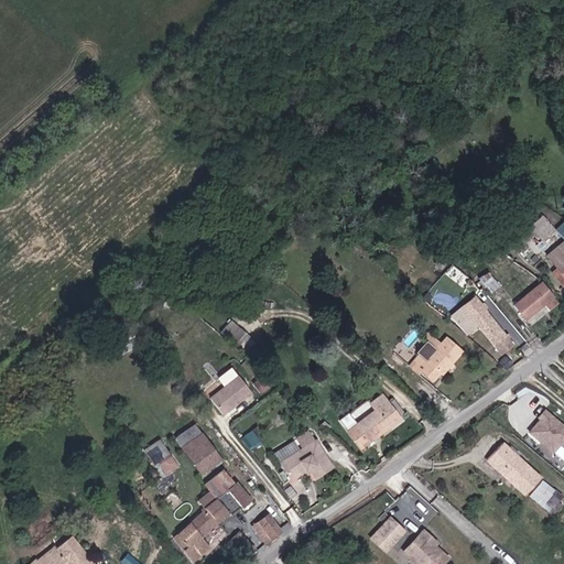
[(550,219),(543,219),(533,227),(542,238),(556,227),(550,219)]
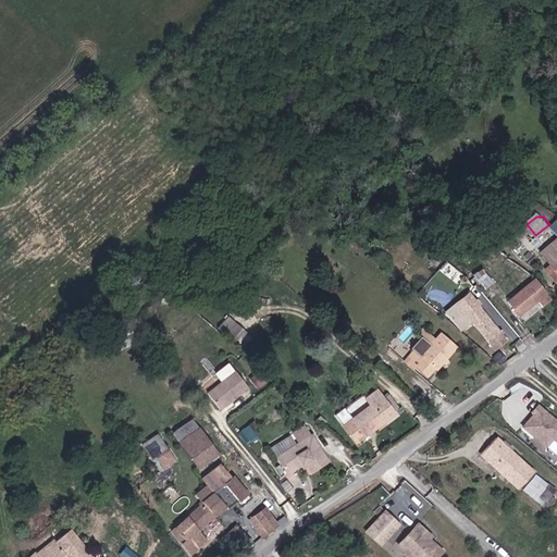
[(556,273),(556,240),(541,254),(556,273)]
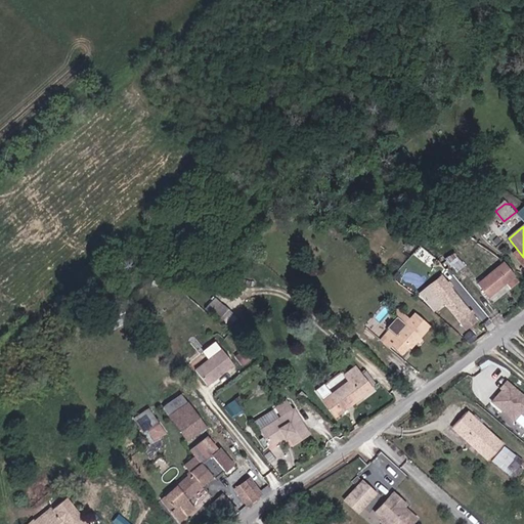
[(440,266),(450,278),(457,272),(448,260),(440,266)]
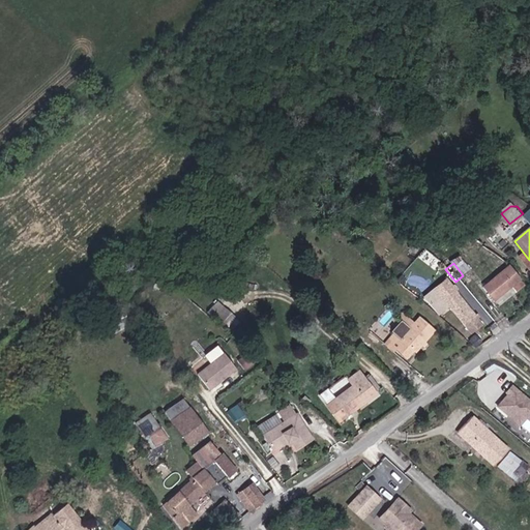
[(483,287),(494,299),(510,286),(516,291),(523,285),(508,266),(483,287)]
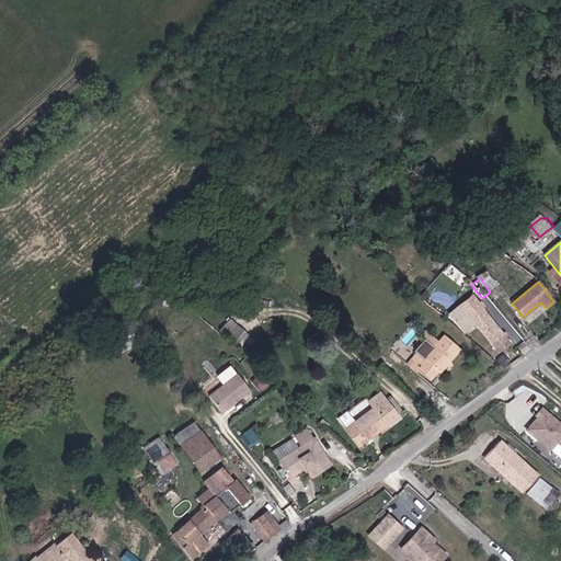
[(479,325),(500,353),(513,342),(473,294),(449,316),(465,335),(479,325)]
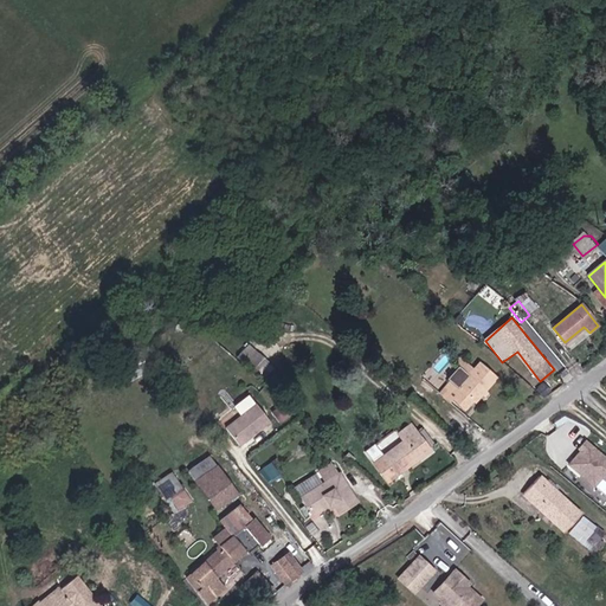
[(584,327),(565,342),(569,348),(590,333),(584,327)]
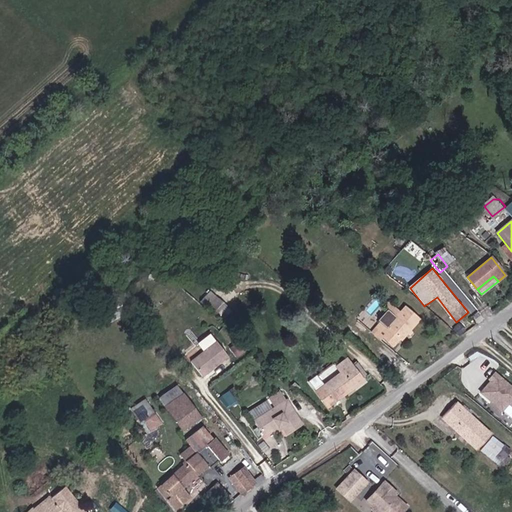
[(230,306),(213,291),(204,301),(221,316),(230,306)]
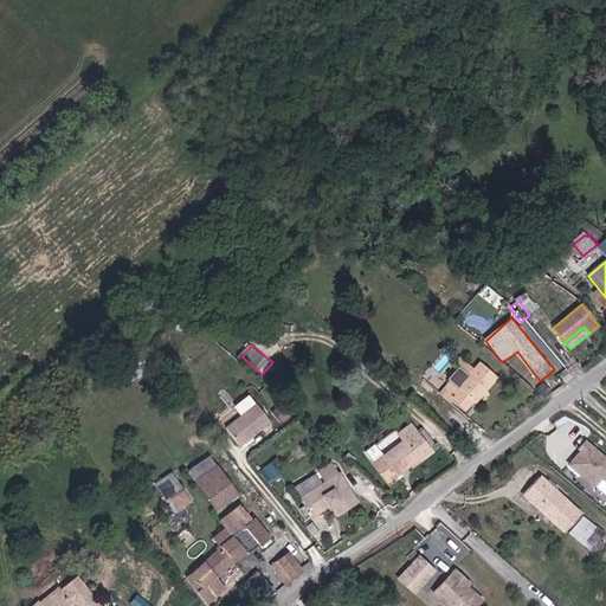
[(457,362),(461,366),(471,375),(476,369),(462,356),(457,362)]
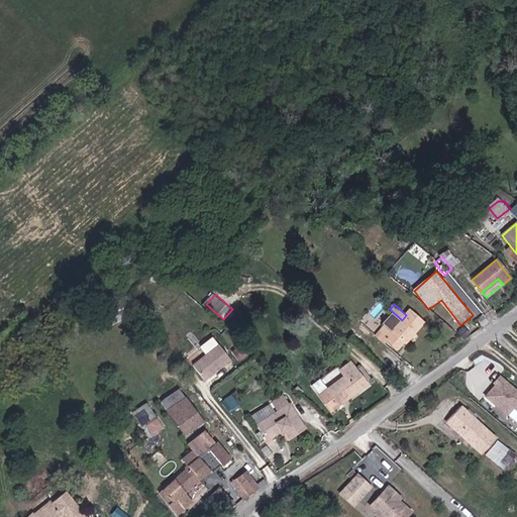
[(402,320),(393,312),(384,322),(390,328),(386,332),(390,337),(388,340),(398,349),(405,342),(406,343),(427,321),(413,308),(406,315),(402,320)]
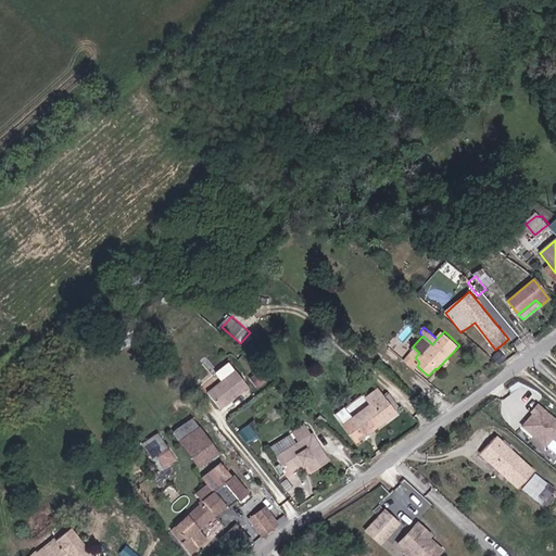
[(236,369),(210,391),(222,406),(249,386),(236,369)]
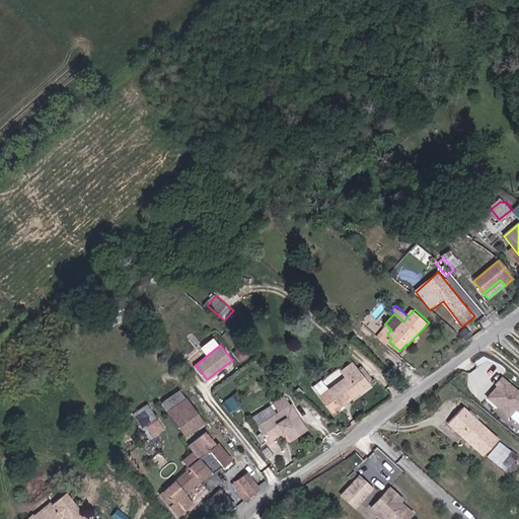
[(239,361),(249,355),(242,345),(233,352),(239,361)]
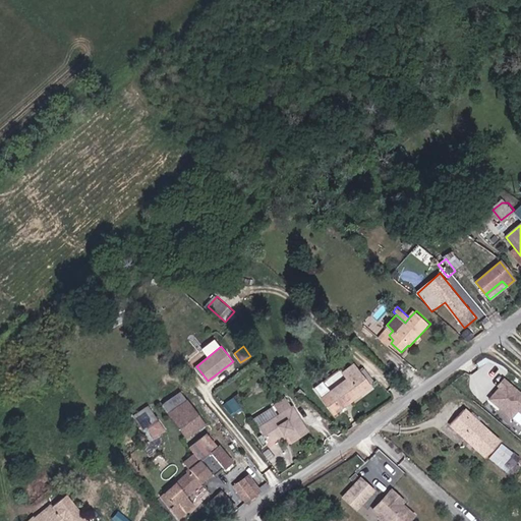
[(354,364),(346,371),(350,377),(324,397),(336,412),(370,385),(354,364)]
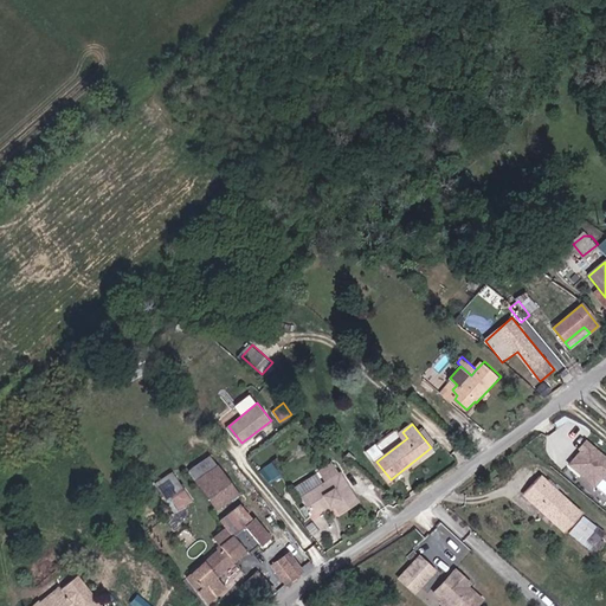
[(597,487),(603,478),(605,481),(605,453),(586,439),(567,465),(597,487)]
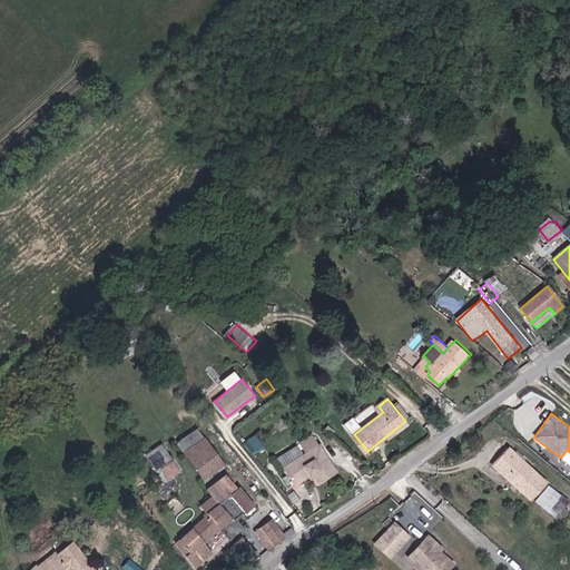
[(206,439),(188,452),(207,478),(225,463),(206,439)]
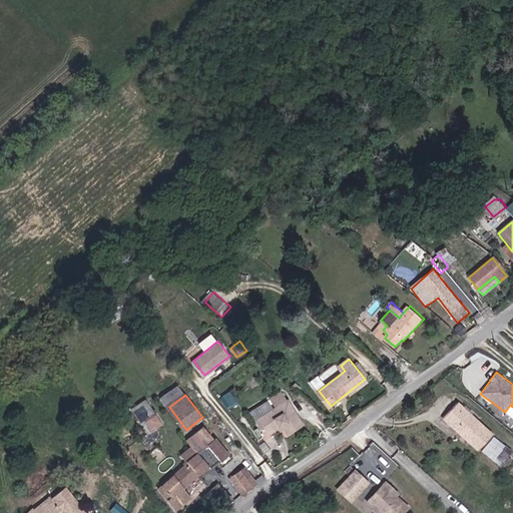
[(131,408),(146,434),(162,424),(147,398),(131,408)]
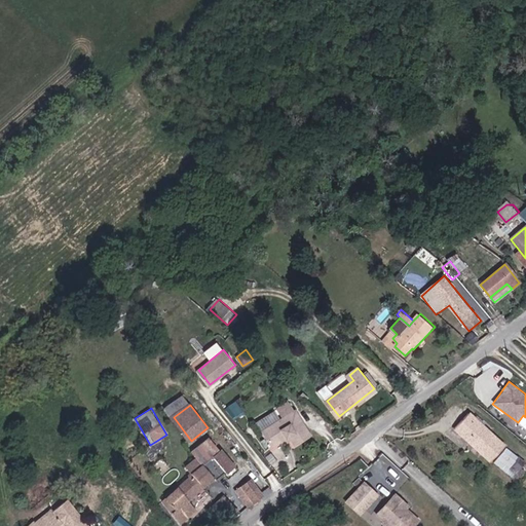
[(296,408),(263,429),(273,446),(290,436),(295,444),(312,433),(296,408)]
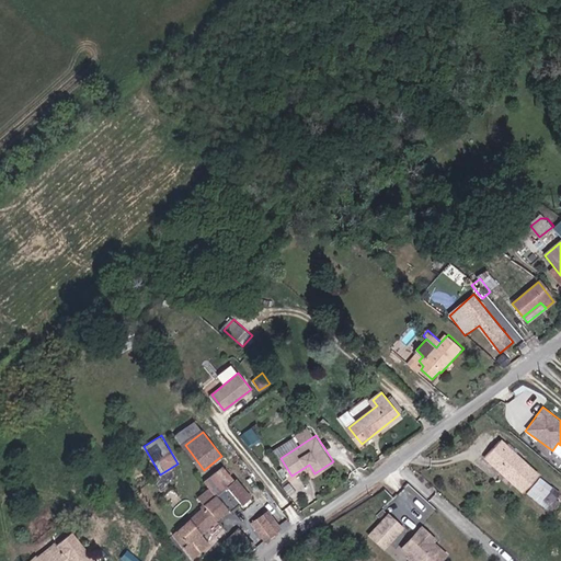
[(524,492),(540,476),(503,441),(488,456),(524,492)]
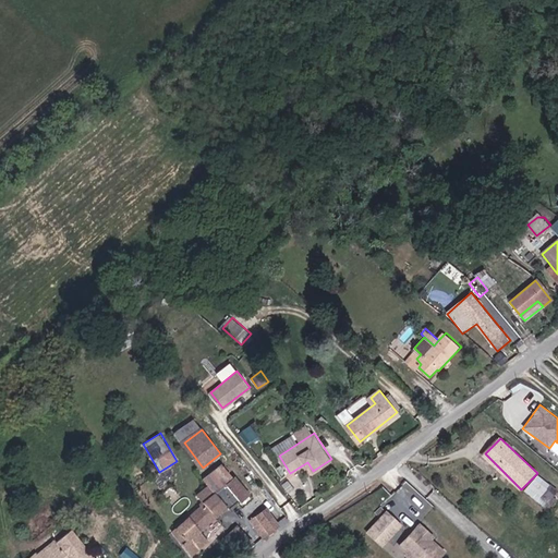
[(202,531),(249,493),(235,476),(227,483),(221,476),(199,494),(205,500),(173,533),(190,554),(208,540),(202,531)]
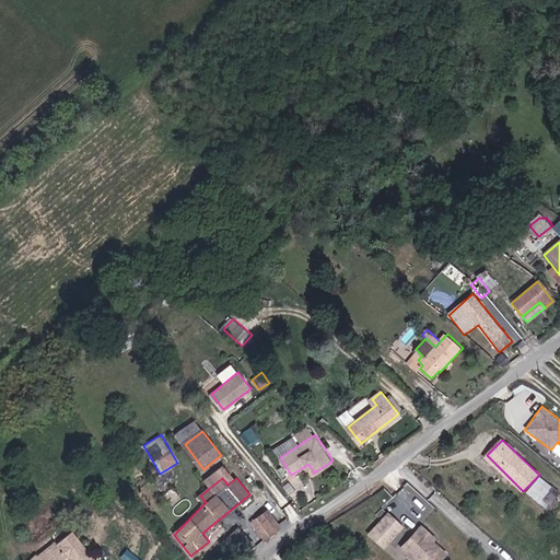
[(268,509),(249,521),(263,540),(281,528),(268,509)]
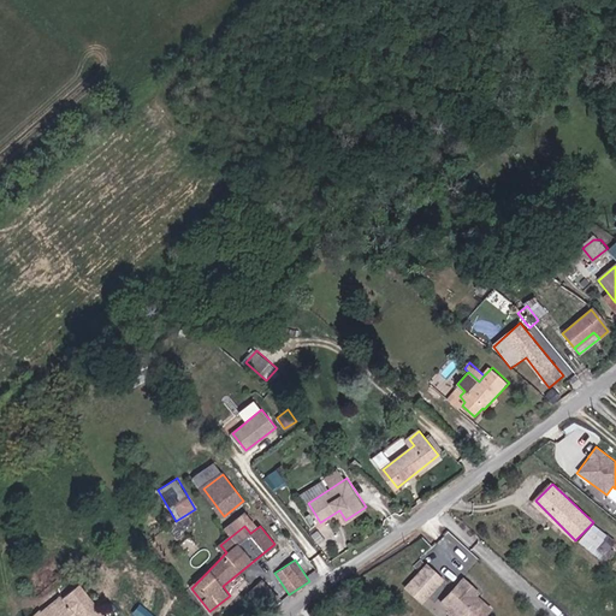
[(403,586),(421,604),(445,580),(427,562),(403,586)]
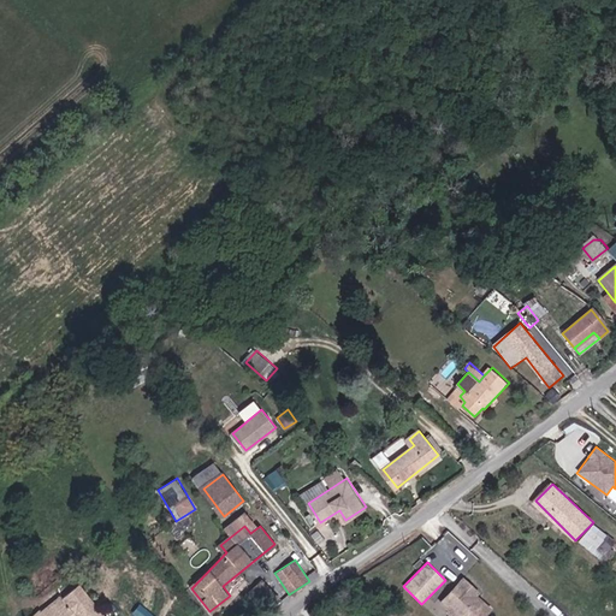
[(279,600),(264,581),(255,587),(271,608),(279,600)]
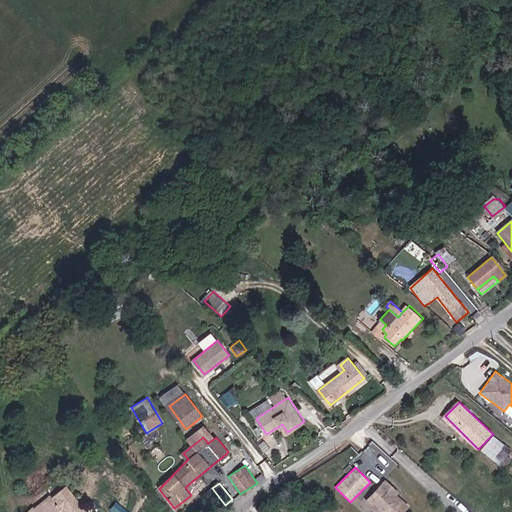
[(86,511),(67,485),(30,511),(65,511),(67,511),(68,511),(86,511)]
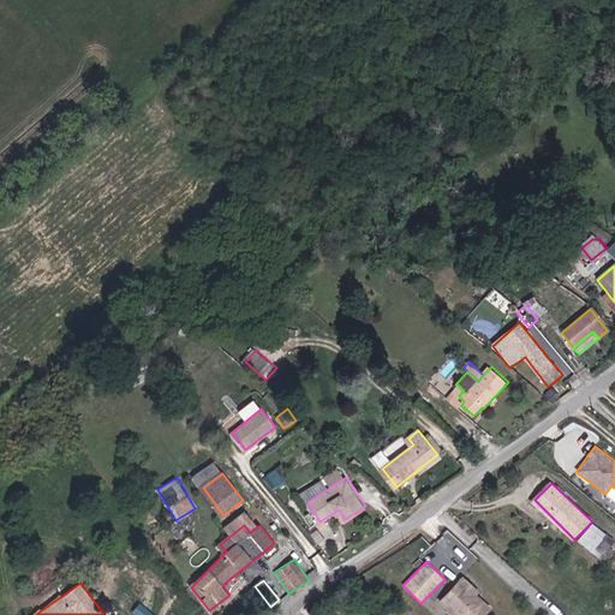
[(481,614),(483,614),(467,599),(470,597),(455,583),(435,605),(445,614),(481,614)]
